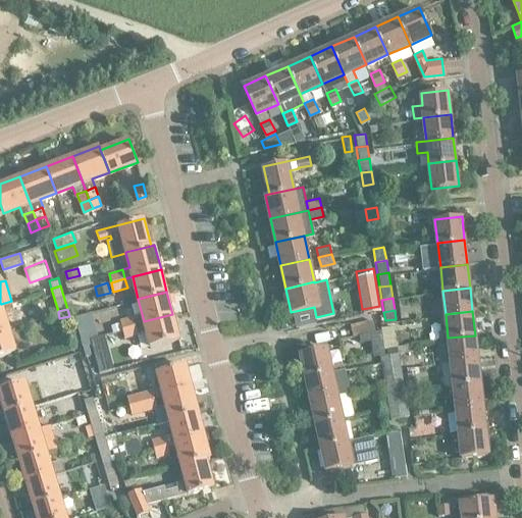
[(172,314),(144,321),(150,346),(178,338),(172,314)]
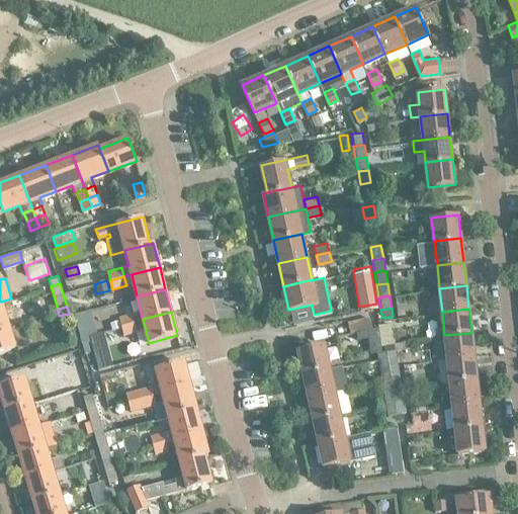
[(119,316),(122,325),(136,322),(134,313),(119,316)]
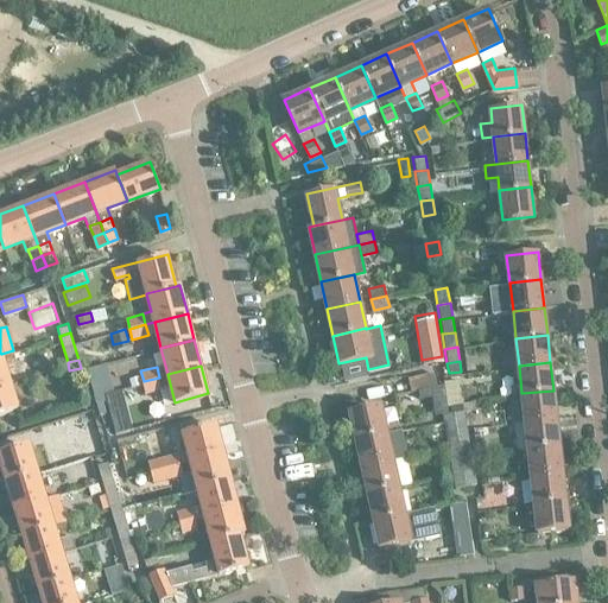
[(432,369),(407,376),(410,389),(436,383),(432,369)]
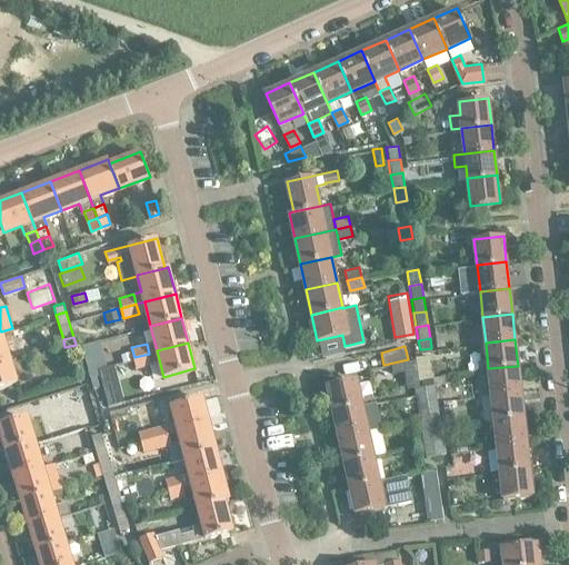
[(151,364),(149,354),(135,357),(137,367),(151,364)]
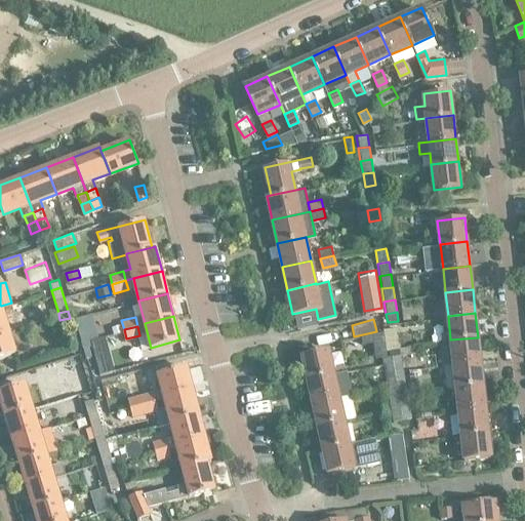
[(8,328),(0,330),(0,356),(15,352),(8,328)]
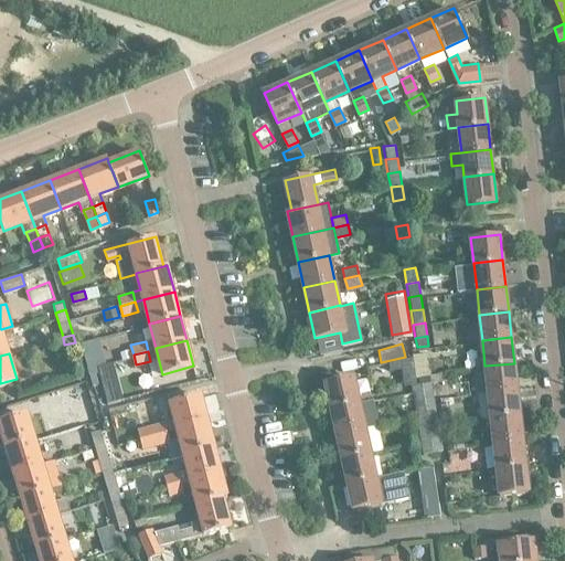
[(117,360),(99,364),(103,377),(120,372),(117,360)]
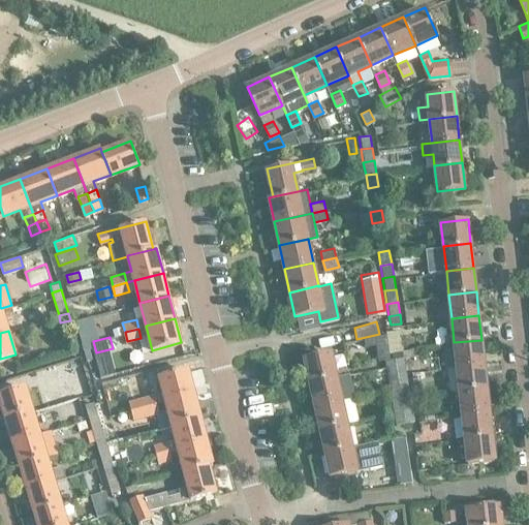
[(454,343),(443,344),(445,359),(446,359),(447,368),(457,367),(484,364),(481,340),(454,342),(454,343)]
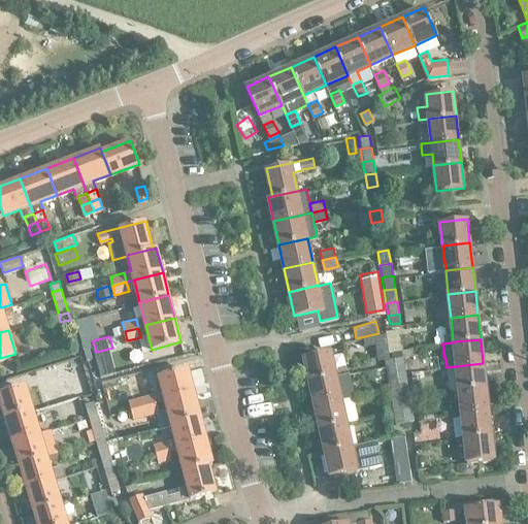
[(303,357),(309,383),(336,377),(330,351),(303,357)]
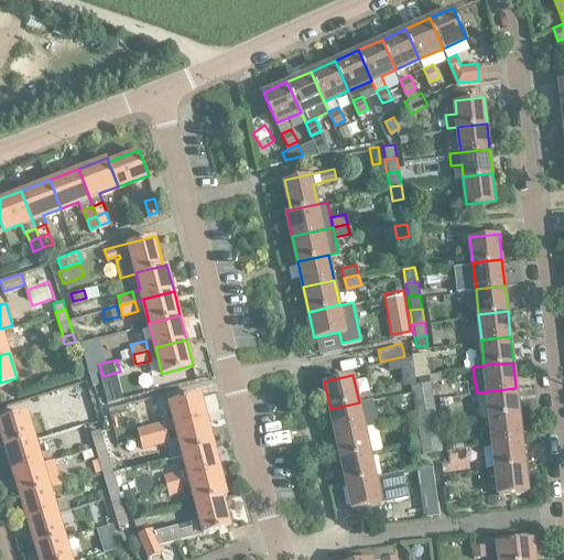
[(432,394),(430,380),(421,381),(423,395),(432,394)]
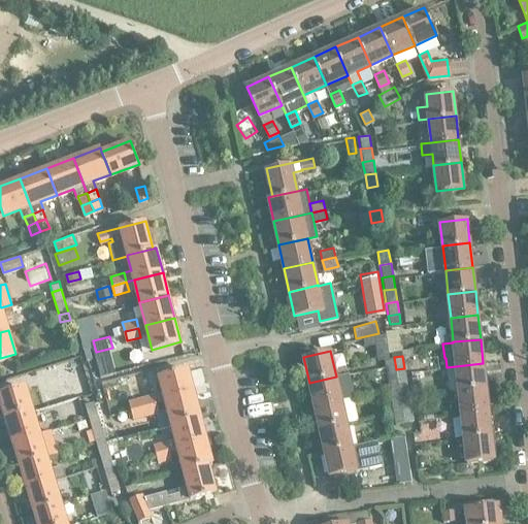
[(396,369),(394,357),(385,359),(387,371),(396,369)]
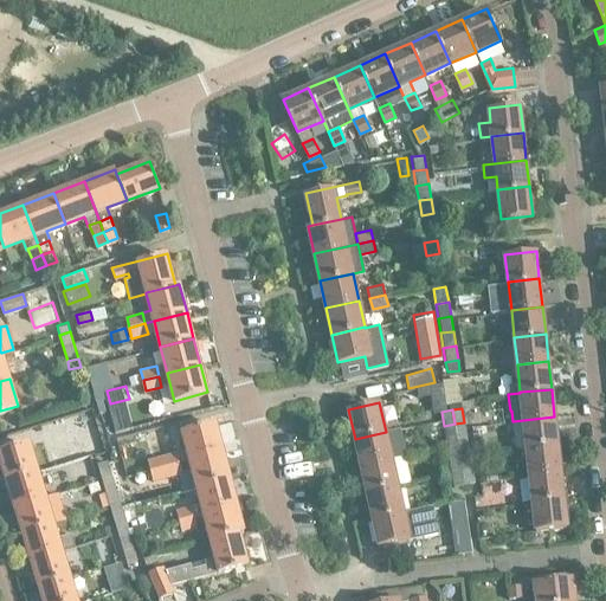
[(554,417),(523,420),(527,447),(558,444),(554,417)]
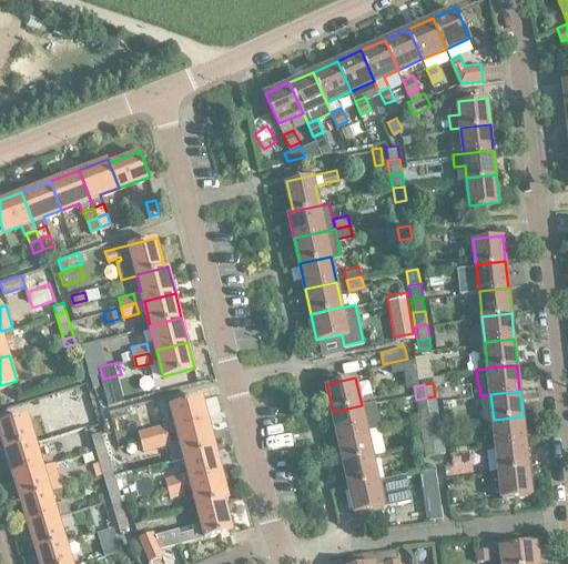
[(175,421),(166,423),(169,432),(170,432),(178,430),(209,422),(202,396),(171,404),(175,421)]
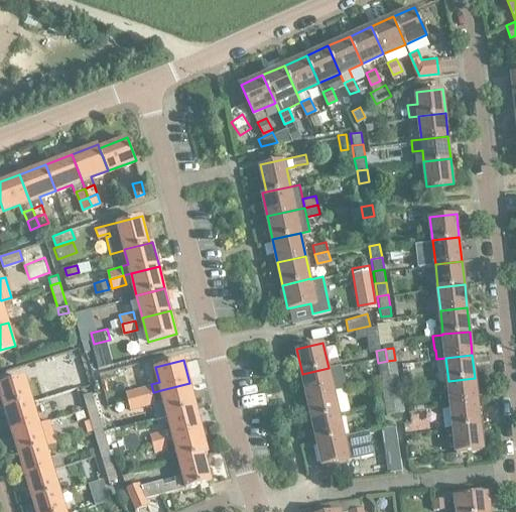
[(395,360),(387,361),(389,374),(397,372),(395,360)]
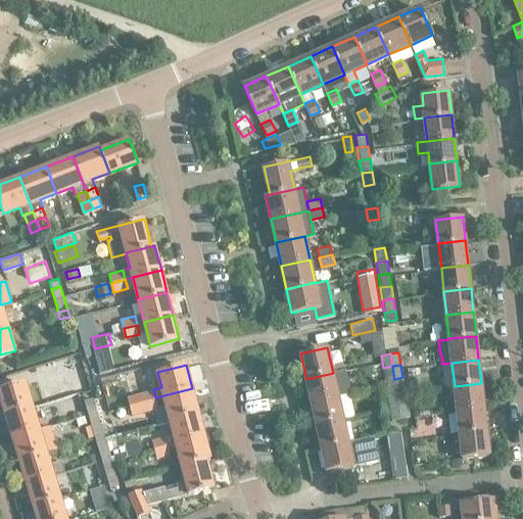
[(145,366),(128,371),(130,381),(147,376),(145,366)]
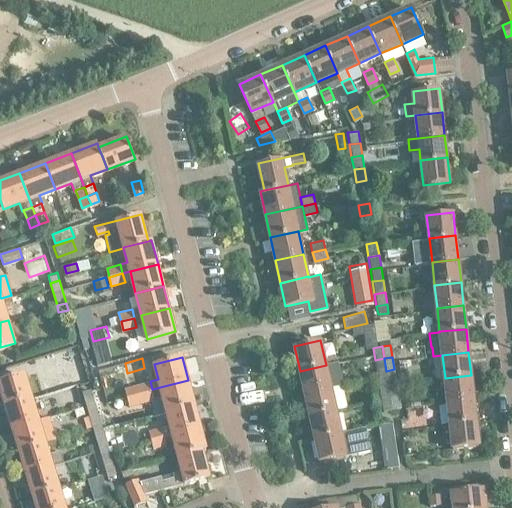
[(384,358),(375,360),(377,372),(386,371),(384,358)]
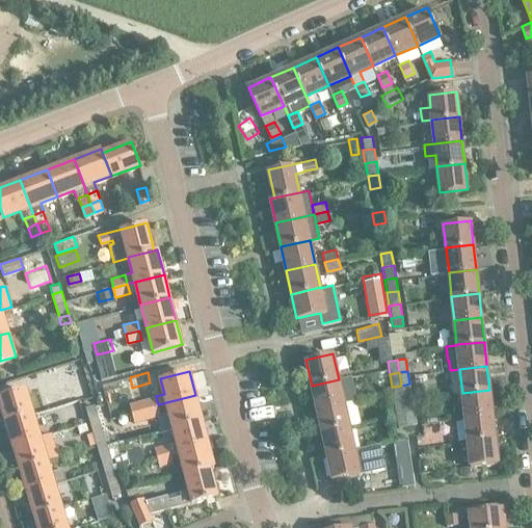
[(317,407),(343,401),(339,379),(312,386),(317,407)]
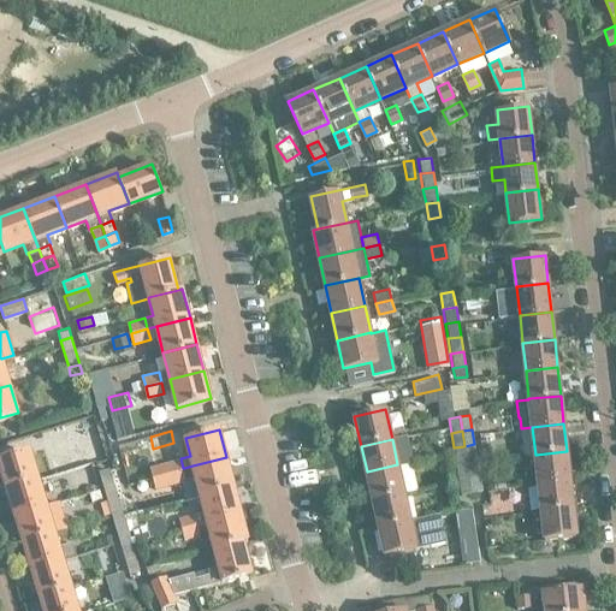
[(474,444),(465,446),(467,461),(477,460),(474,444)]
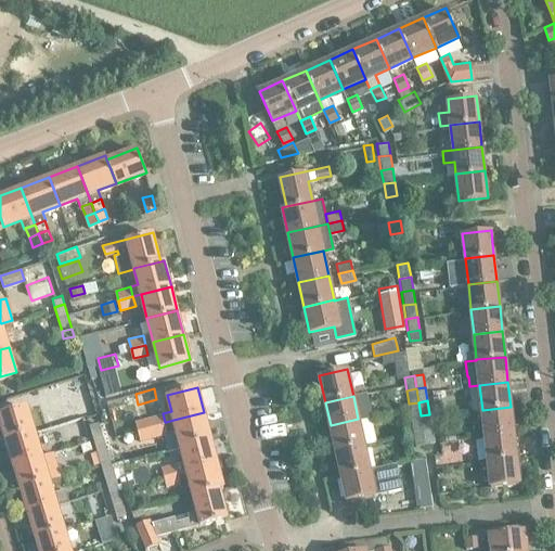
[(137,406),(140,417),(159,412),(156,401),(137,406)]
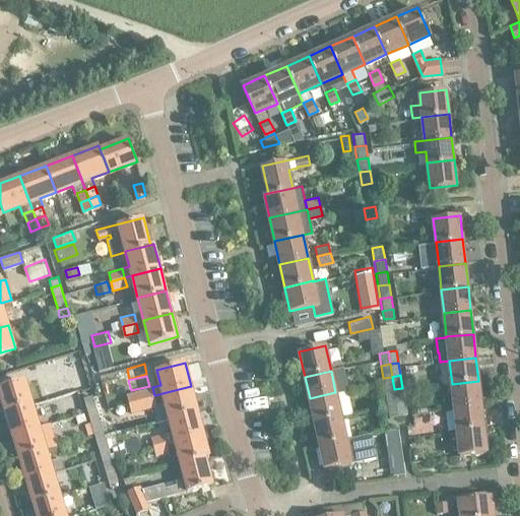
[(394,389),(392,377),(383,378),(385,390),(394,389)]
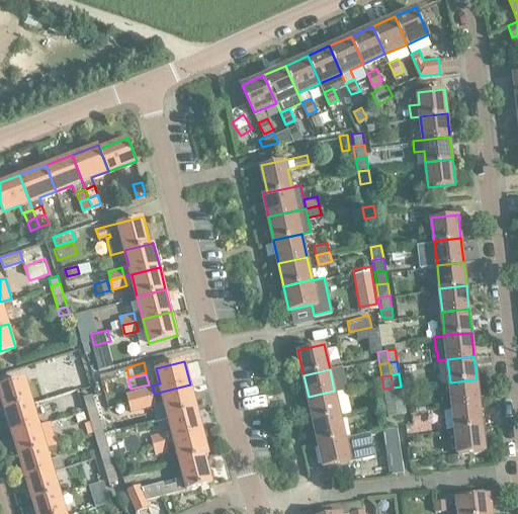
[(0,391),(6,410),(31,403),(24,378),(0,384),(0,391)]
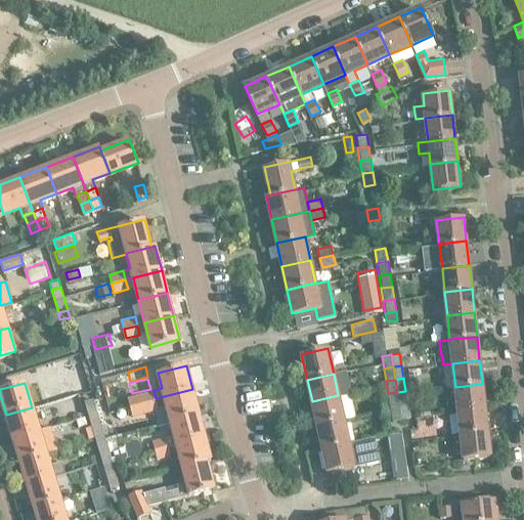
[(482,384),(455,387),(457,410),(485,407),(482,384)]
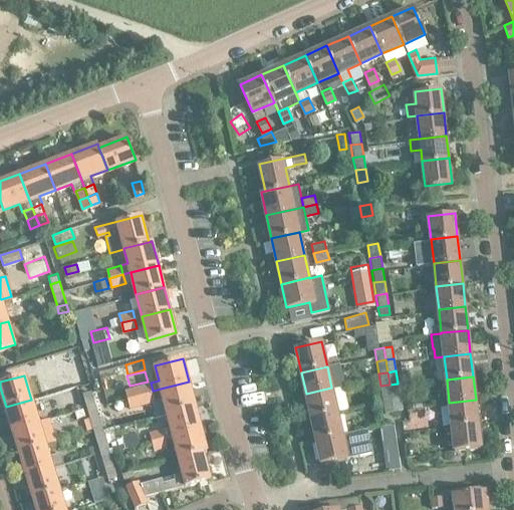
[(151,381),(125,389),(129,398),(154,391),(151,383),(151,381)]
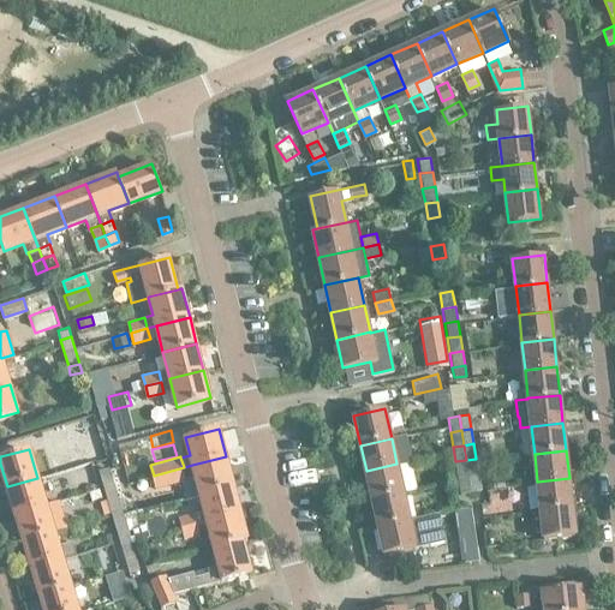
[(192,465),(184,467),(186,478),(195,476),(199,492),(233,483),(226,456),(192,465)]
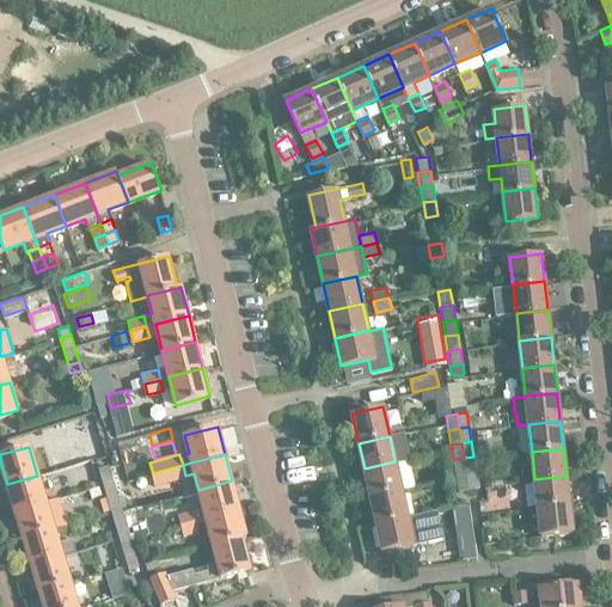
[(473,457),(464,458),(466,472),(476,471),(473,457)]
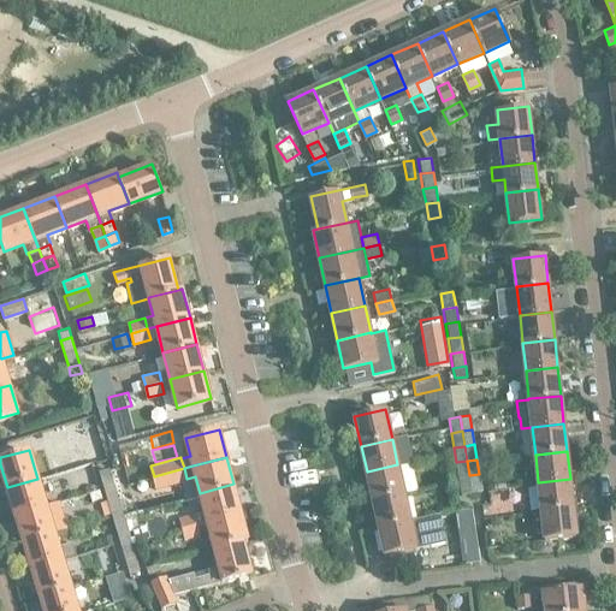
[(467,461),(456,462),(458,478),(469,475),(467,461)]
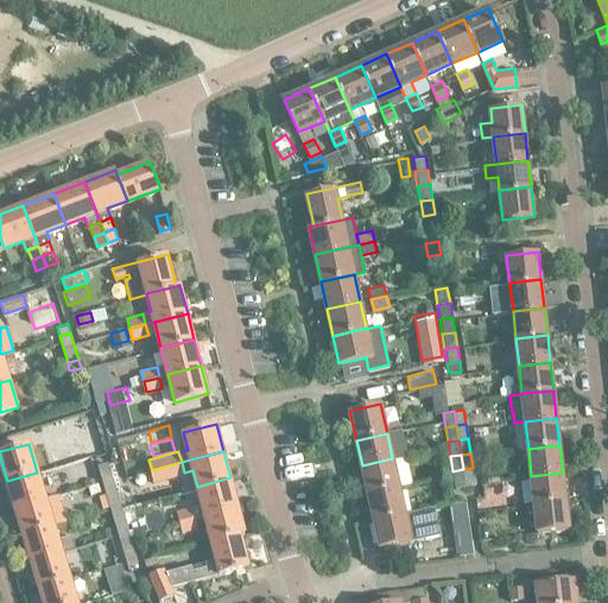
[(96,458),(103,480),(113,477),(107,456),(96,458)]
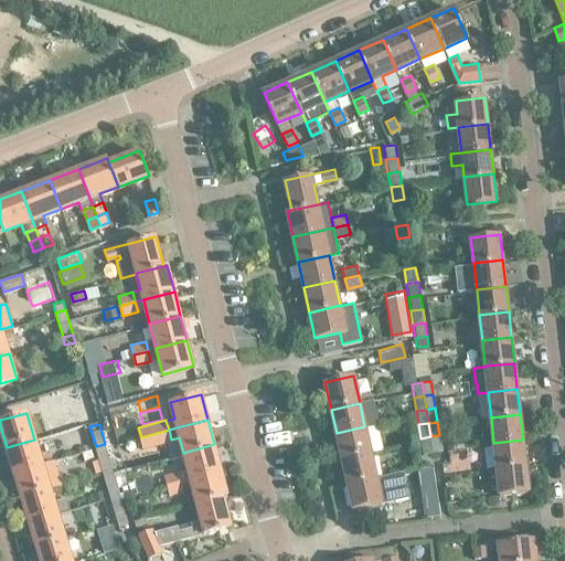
[(342,458),(371,452),(364,426),(337,433),(342,458)]
